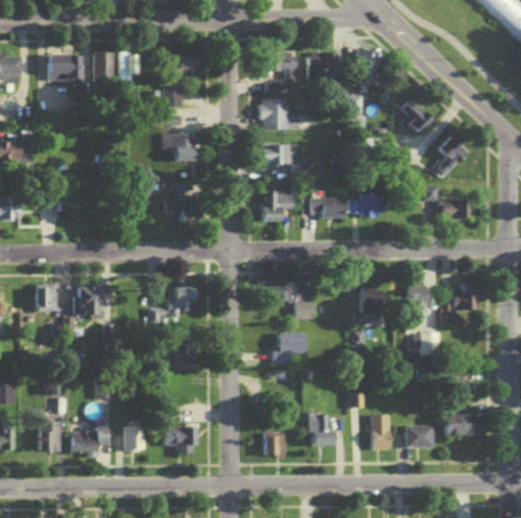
[(519,0),(520,1),(520,33),(518,35),(482,0),(519,0)]
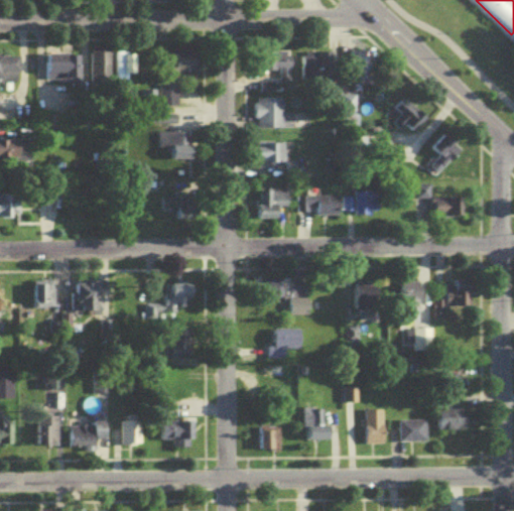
[(112,47),(93,47),(93,85),(112,85),(112,47)]
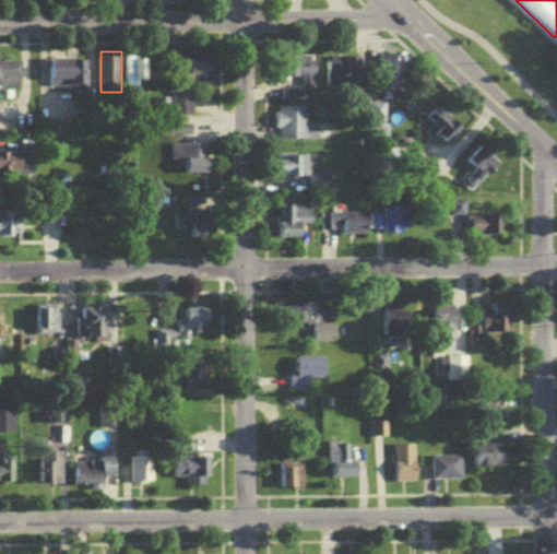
[(154,80),(152,55),(129,57),(131,81),(154,80)]
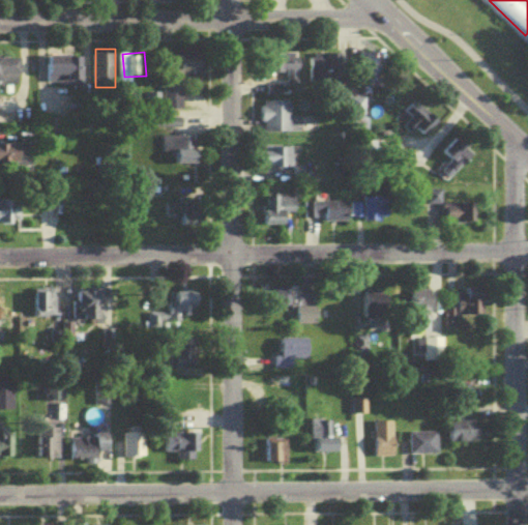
[(302,54),(281,54),(281,84),(302,84),(302,54)]
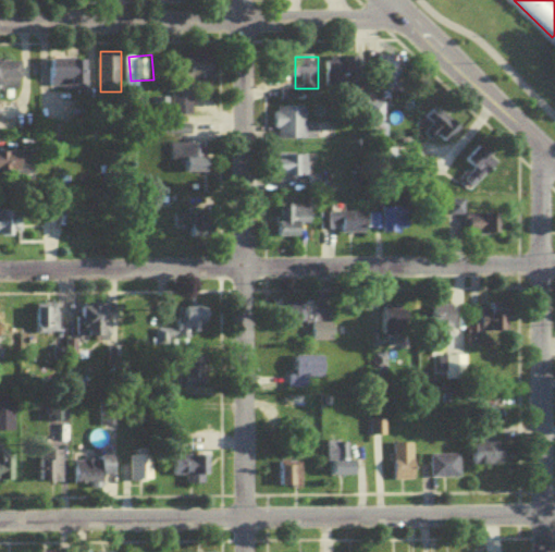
[(327,84),(366,84),(366,57),(327,57),(327,84)]
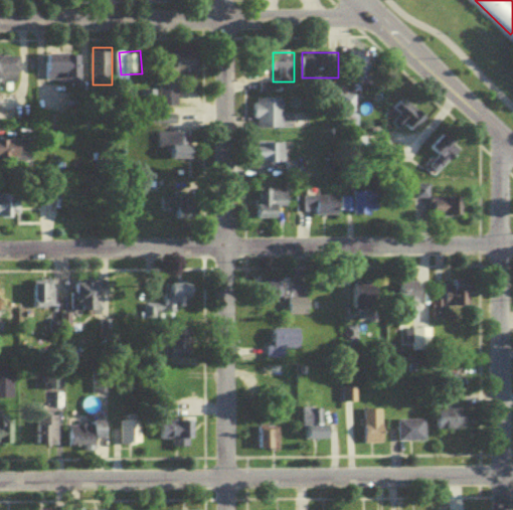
[(351,52),(351,85),(371,85),(371,52),(351,52)]
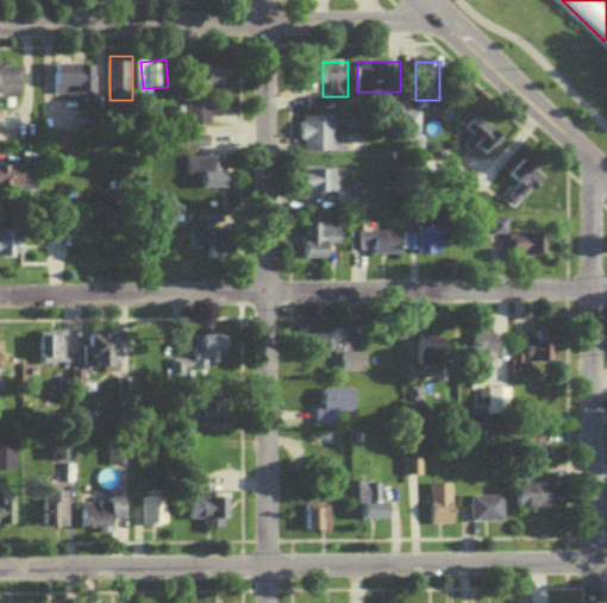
[(98,63),(55,63),(55,95),(98,95),(98,63)]
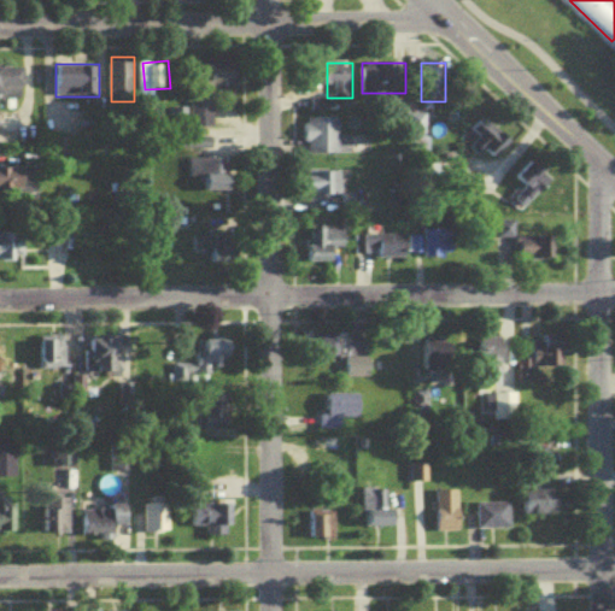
[(240,89),(240,64),(204,64),(204,89),(240,89)]
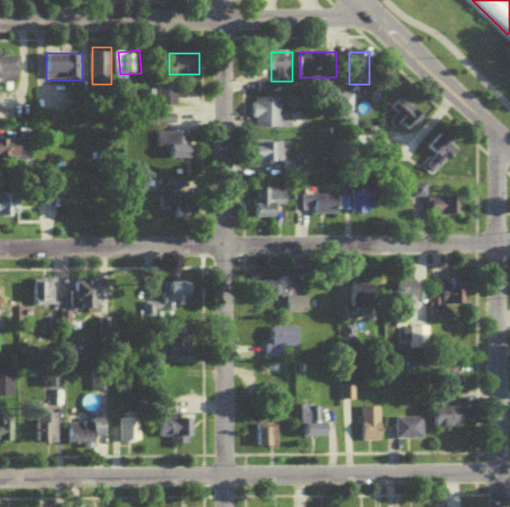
[(0,91),(1,91),(1,81),(23,81),(23,57),(0,57),(0,91)]
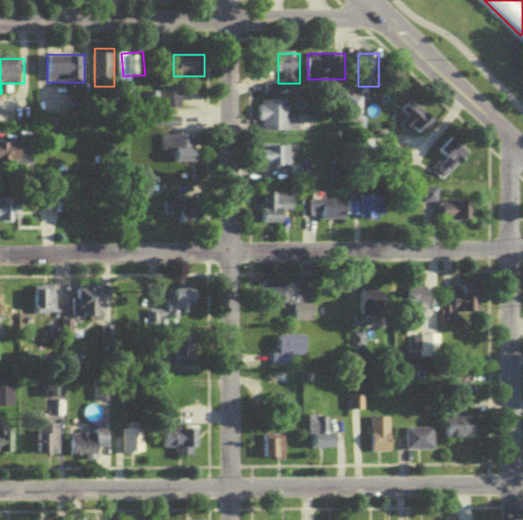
[(183,109),(183,86),(164,86),(164,109),(183,109)]
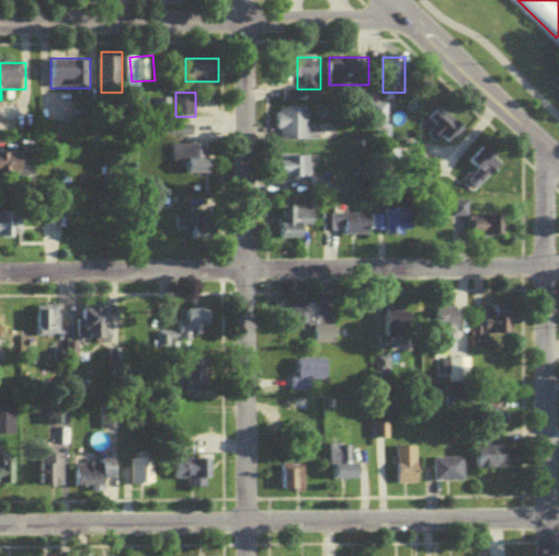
[(322,140),(322,123),(310,123),(310,108),(278,108),(278,140),(322,140)]
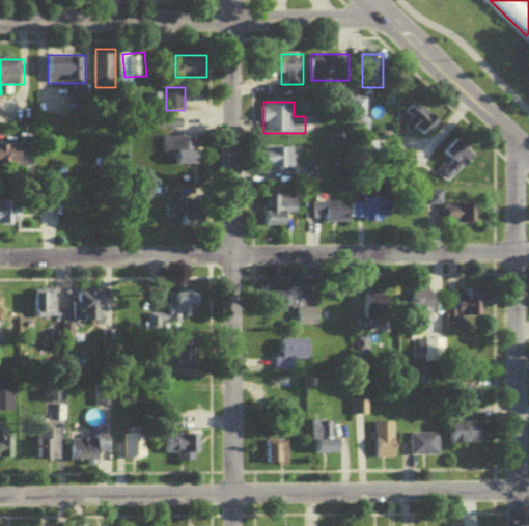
[(184,117),(164,117),(164,127),(184,127),(184,117)]
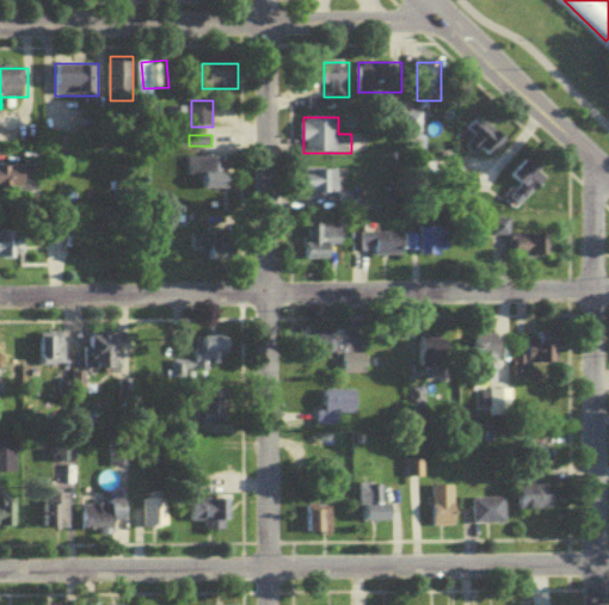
[(227,176),(227,156),(189,156),(189,176),(227,176)]
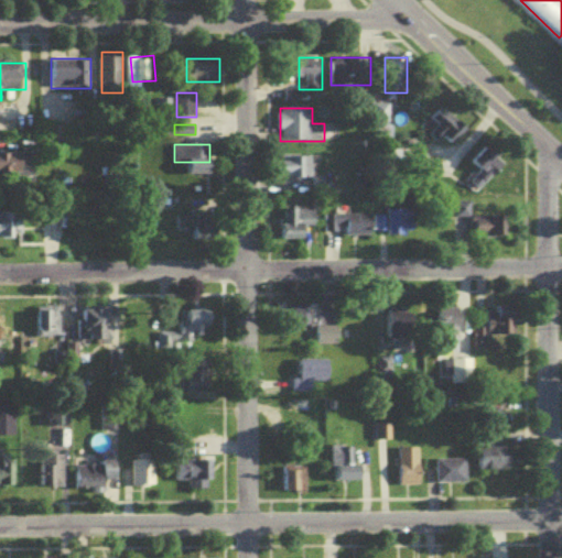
[(507,166),(489,146),(474,161),(481,170),(468,181),(478,193),(507,166)]
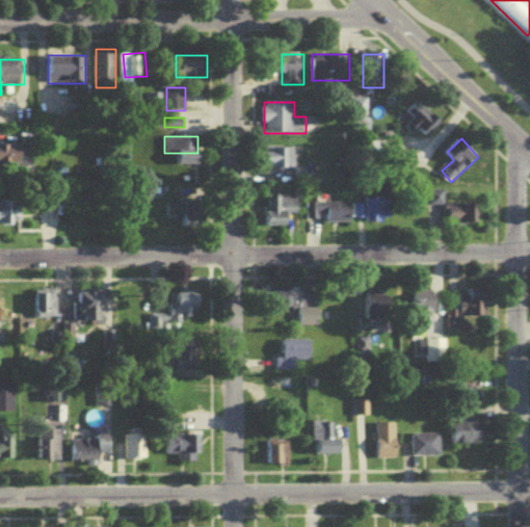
[(355,142),(355,154),(387,154),(387,142),(355,142)]
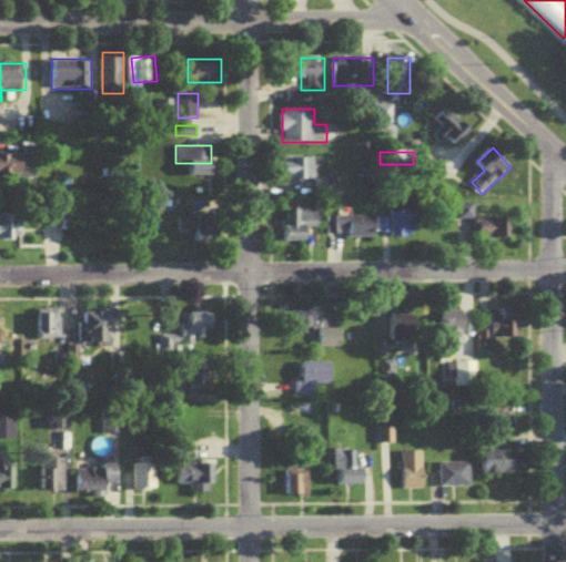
[(39,154),(0,154),(0,175),(39,176),(39,154)]
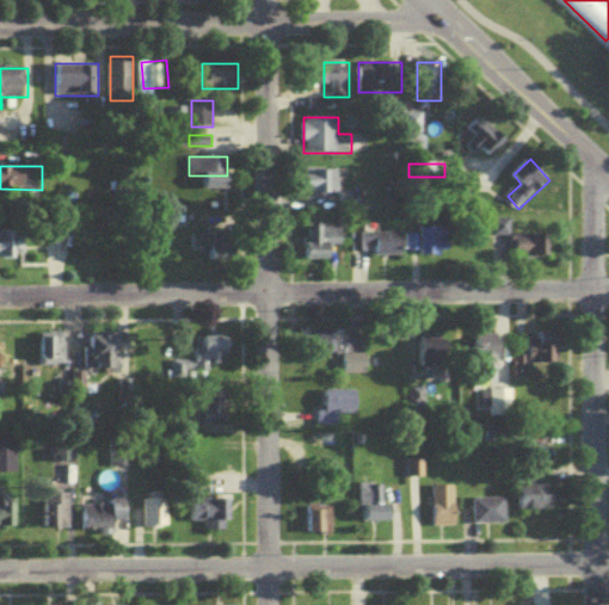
[(340,193),(340,171),(308,171),(308,193),(340,193)]
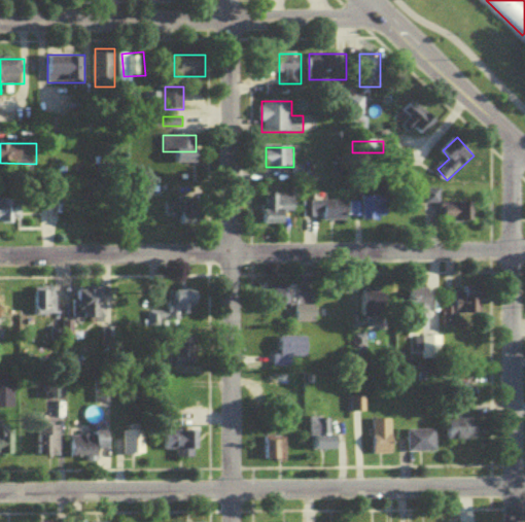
[(477,221),(477,201),(443,201),(442,189),(427,189),(428,203),(444,203),(444,222),(477,221)]
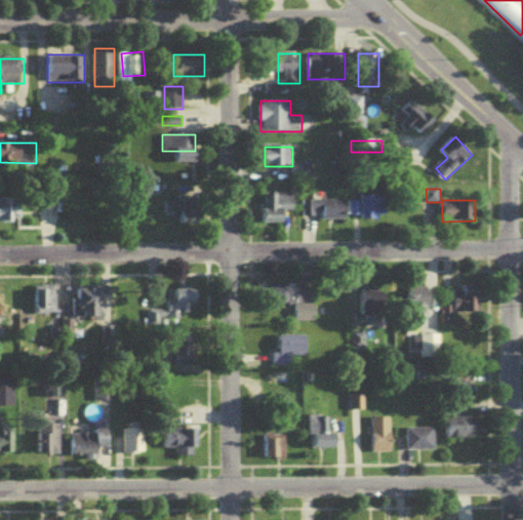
[(287,210),(294,210),(295,193),(265,192),(265,224),(287,225),(287,210)]
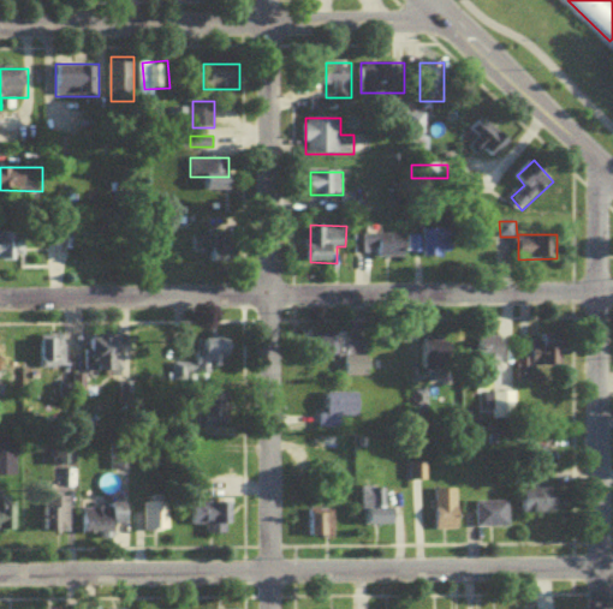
[(428,257),(454,257),(454,228),(428,228),(428,257)]
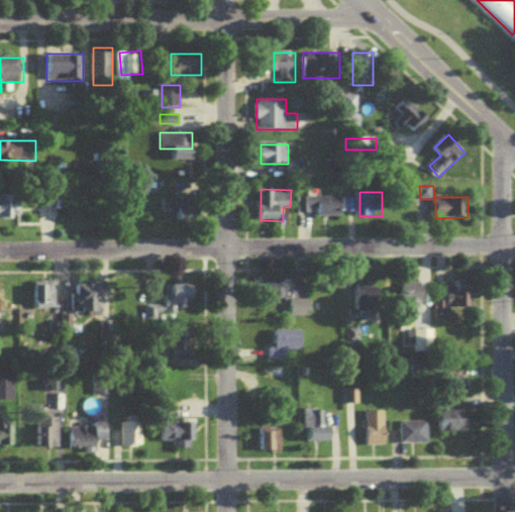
[(23,196),(0,196),(0,218),(23,218),(23,196)]
